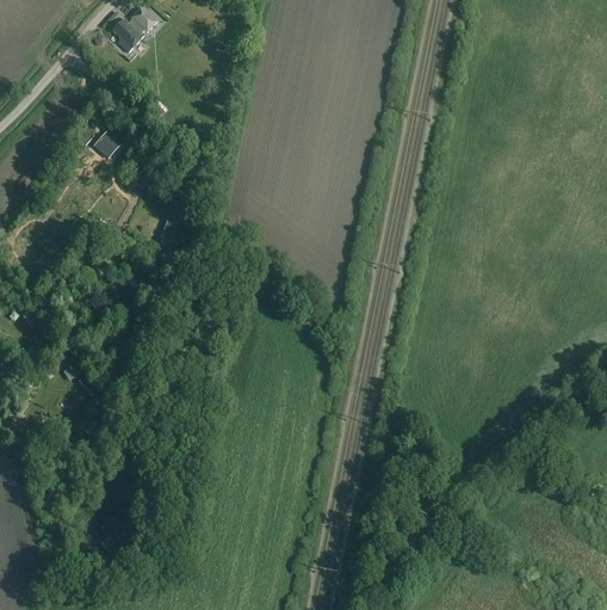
[(127,19),(128,20),(125,23),(122,19),(110,32),(118,41),(116,43),(125,53),(141,36),(138,34),(141,31),(143,34),(154,23),(138,8),(132,14),(131,13),(127,19)]
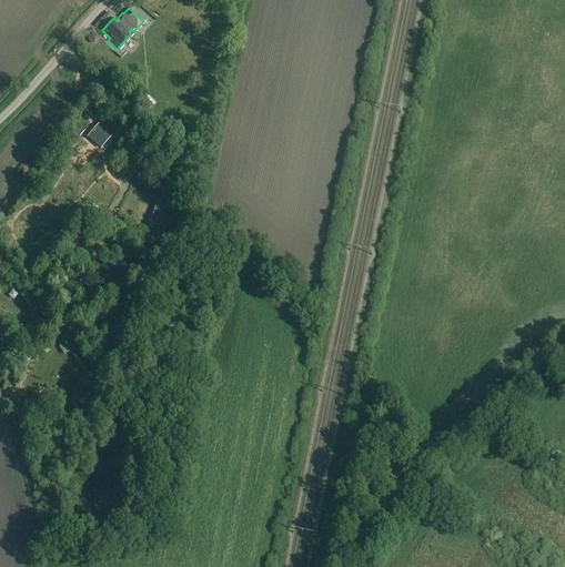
[(149,105),(138,93),(132,99),(143,111),(149,105)]
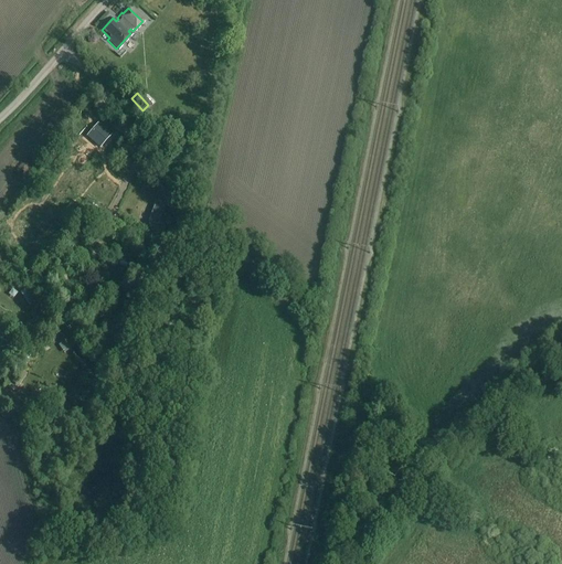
[(95,124),(84,136),(97,147),(107,135),(95,124)]
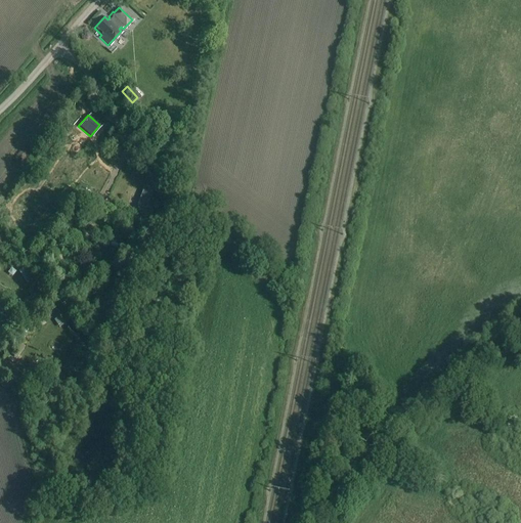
[(165,139),(169,144),(177,139),(174,134),(165,139)]
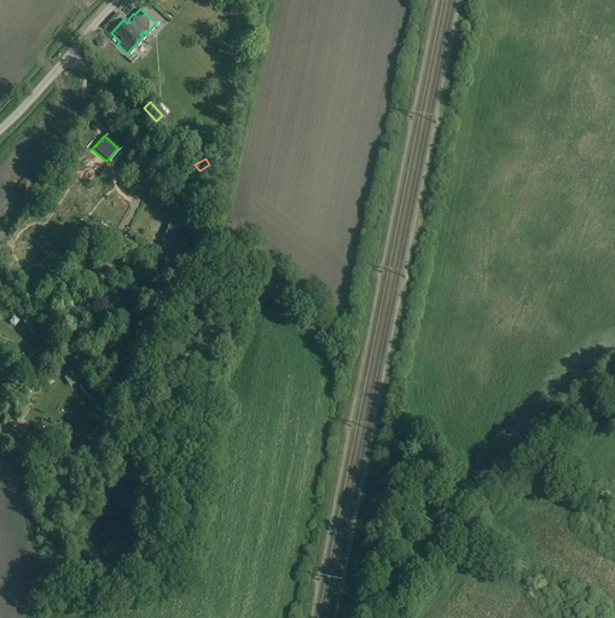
[(160,243),(168,247),(178,223),(169,219),(160,243)]
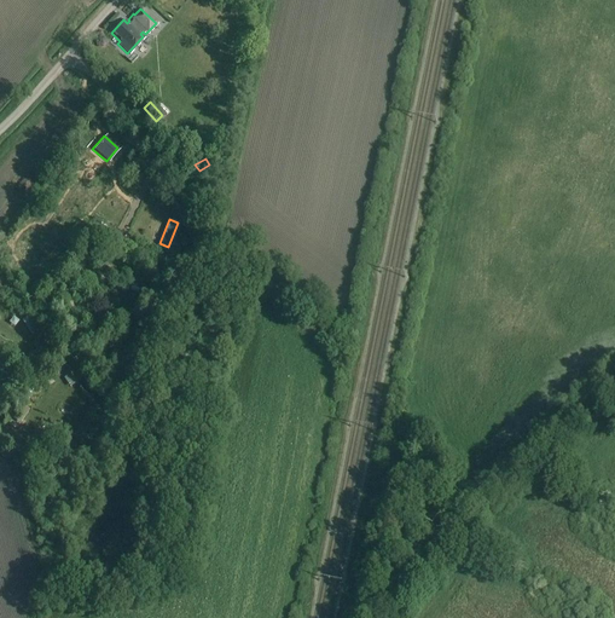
[(59,292),(65,296),(70,289),(64,284),(59,292)]
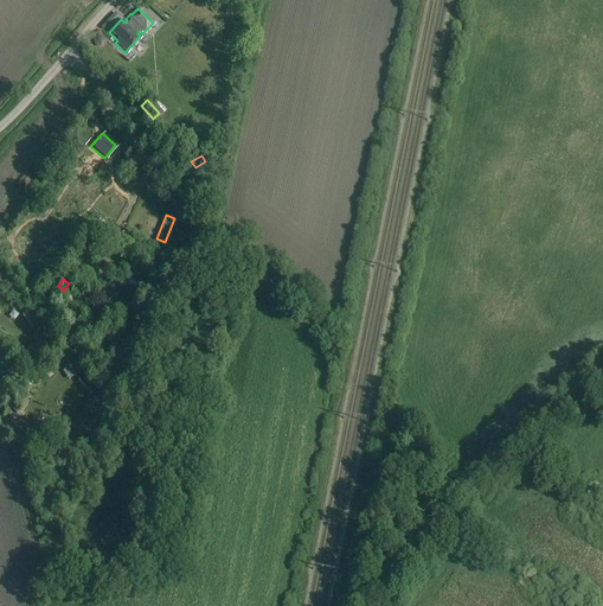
[(180,292),(184,286),(177,282),(174,289),(180,292)]
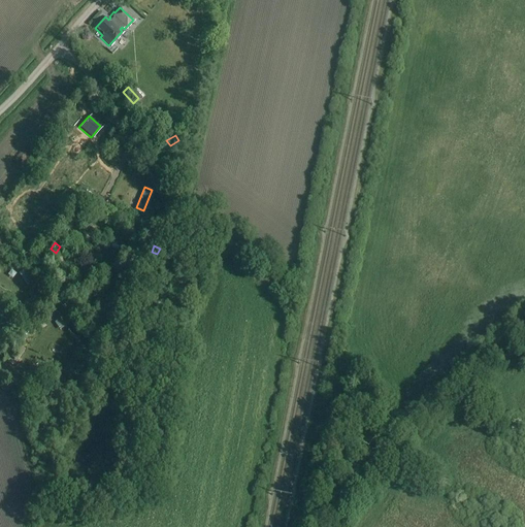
[(31,281),(24,269),(17,273),(24,285),(31,281)]
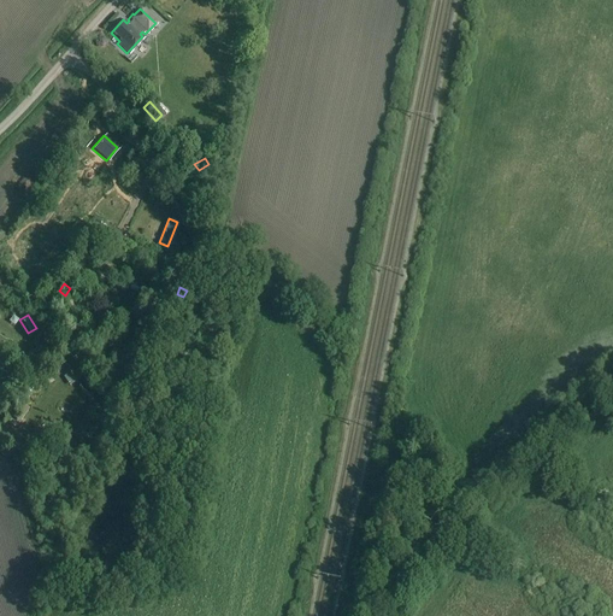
[(25,381),(33,377),(29,368),(21,371),(25,381)]
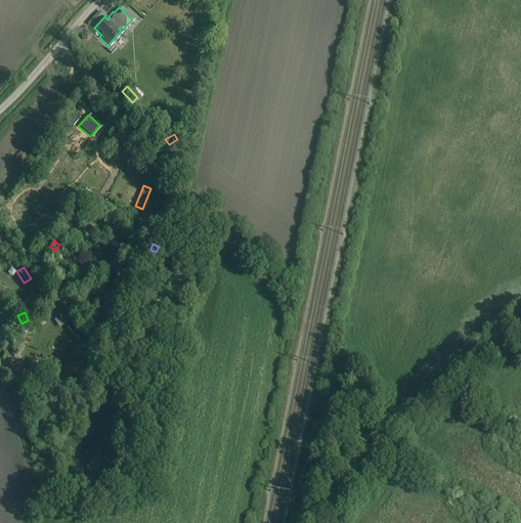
[(23,347),(17,344),(9,355),(14,358),(23,347)]
